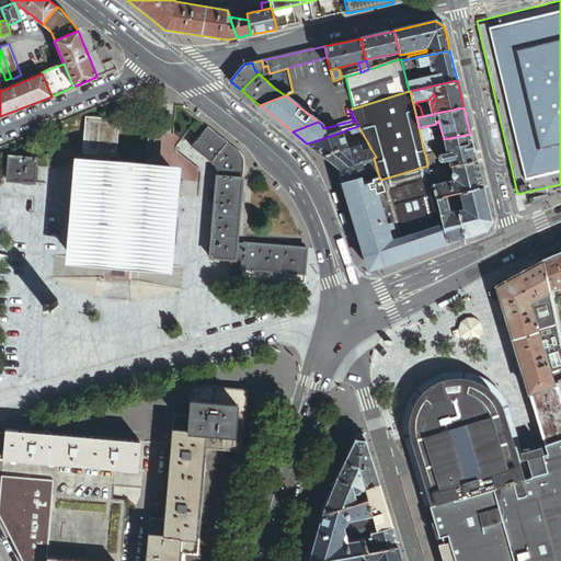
[(95,155),(94,163),(107,164),(109,160),(109,156),(117,157),(121,121),(88,117),(84,153),(95,155)]
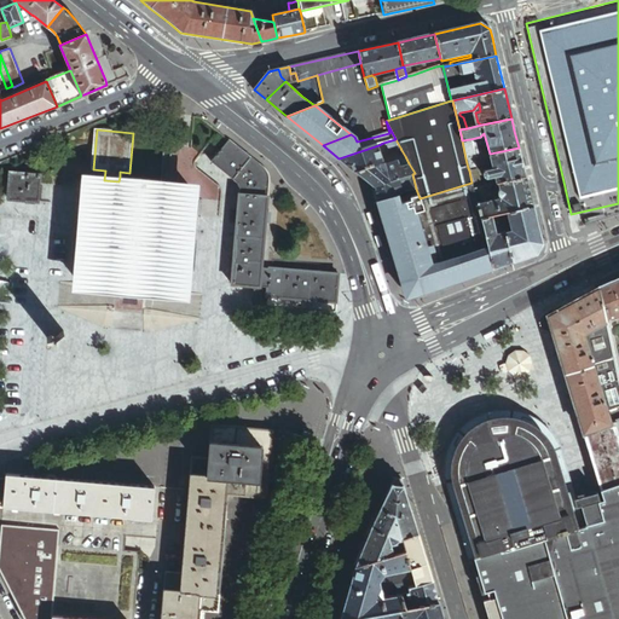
[(221,149),(229,140),(218,132),(210,140),(221,149)]
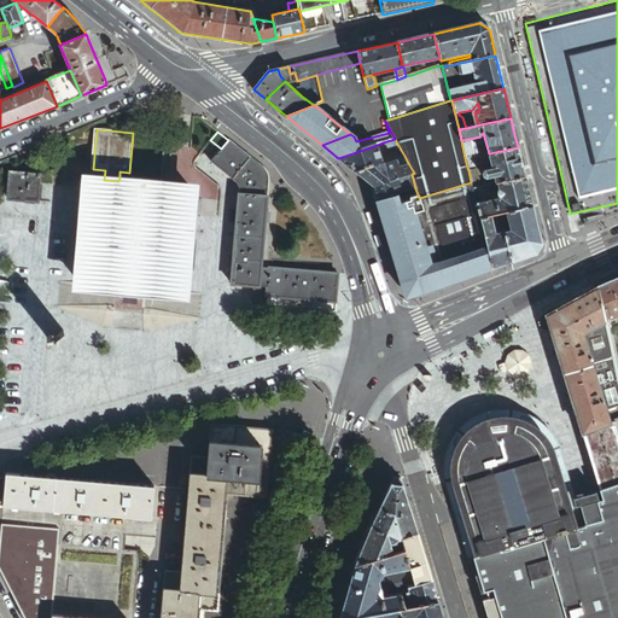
[(397,149),(400,147),(395,139),(383,143),(384,149),(389,151),(397,149)]
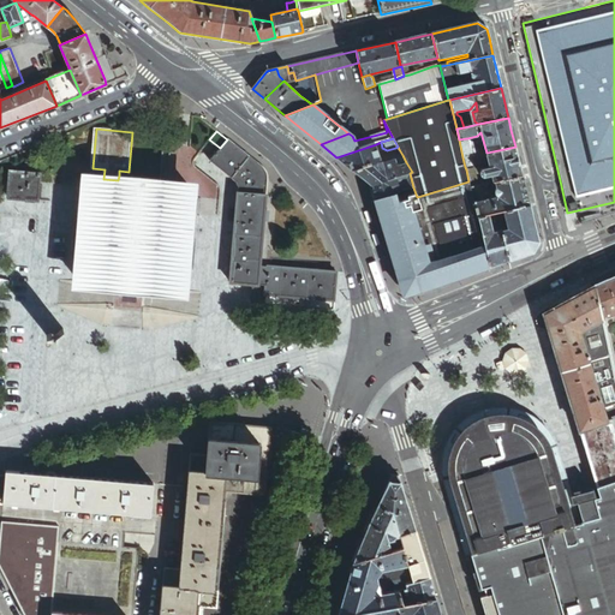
[(466,138),(459,139),(463,157),(476,155),(472,142),(467,138),(466,138)]
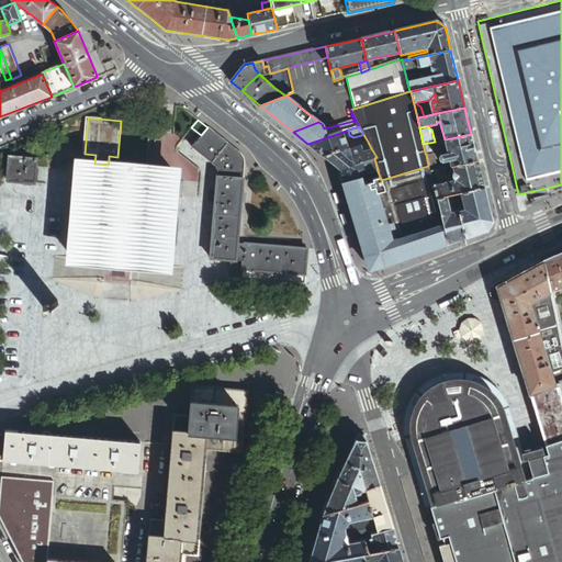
[(227,143),(208,127),(201,135),(191,147),(201,155),(212,164),(227,143)]
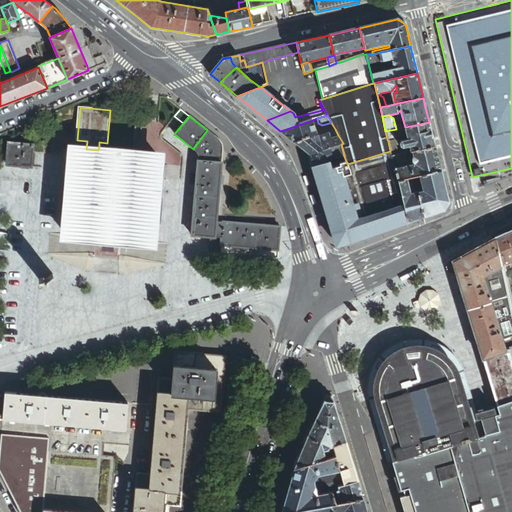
[(333,130),(335,129),(332,124),(330,125),(316,130),(315,125),(316,125),(315,122),(314,122),(313,120),(280,131),(294,142),(317,135),(333,130)]
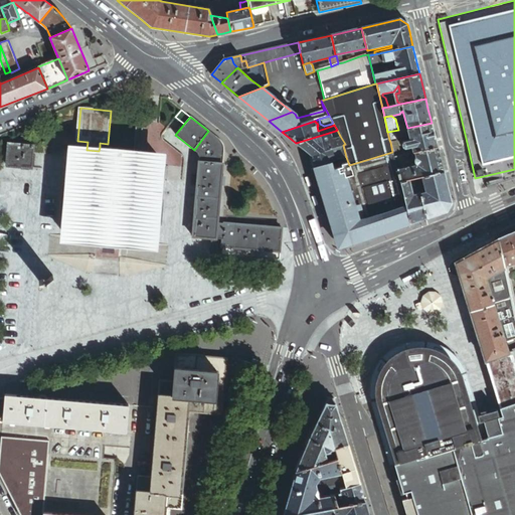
[(438,148),(432,123),(407,128),(408,136),(409,138),(412,137),(413,139),(410,140),(404,141),(403,142),(404,143),(404,147),(406,148),(411,147),(413,153),(438,148)]
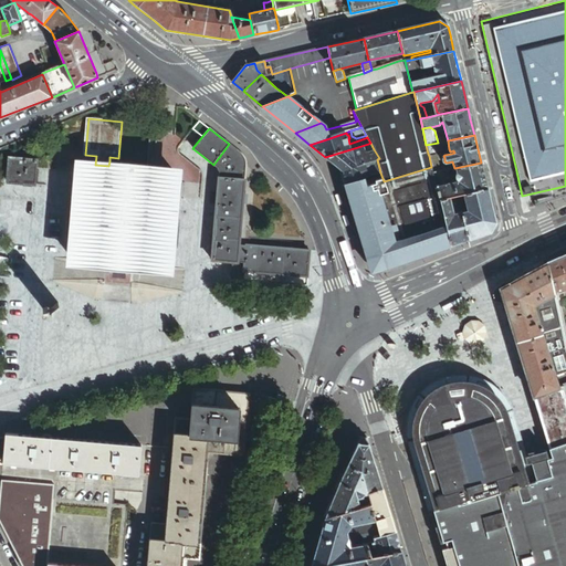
[(438,143),(426,145),(428,154),(449,149),(448,140),(438,143)]
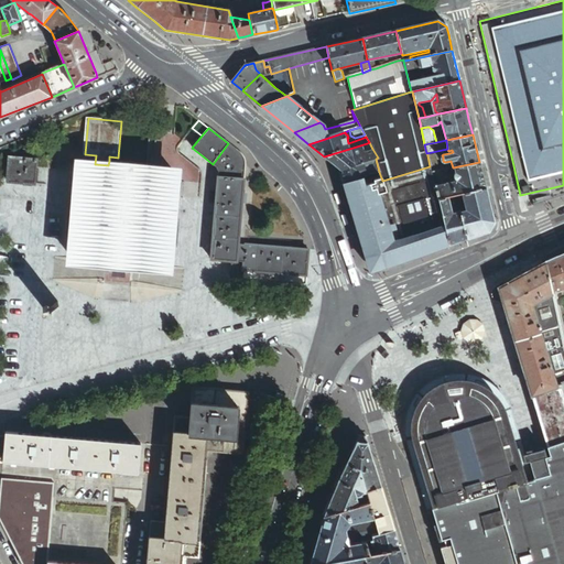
[(240,153),(228,143),(213,164),(216,166),(218,172),(218,177),(243,180),(246,164),(245,161),(243,158),(241,154),(240,153)]
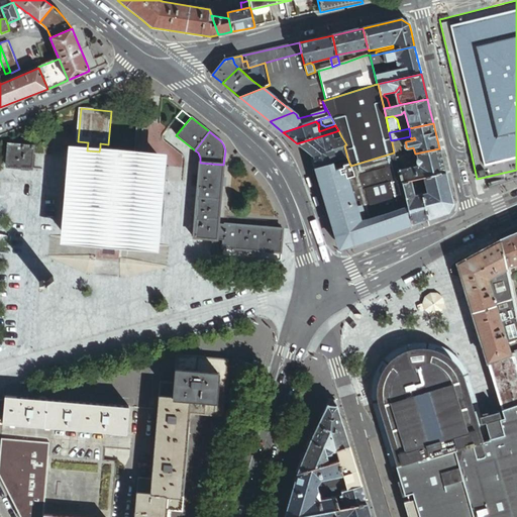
[(312,156),(344,145),(346,144),(341,136),(339,137),(334,139),(332,135),(322,138),(320,136),(297,143),(305,150),(312,156)]
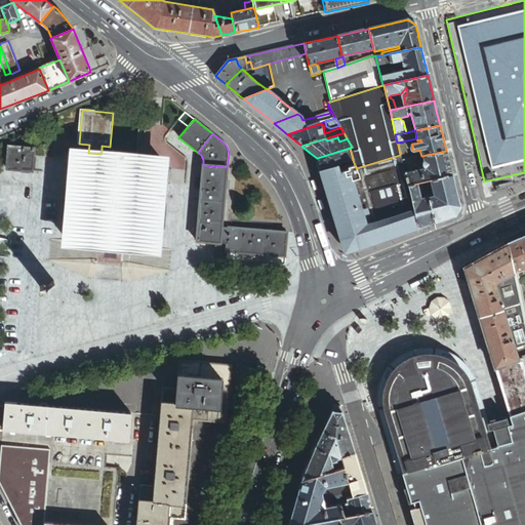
[(405,145),(398,145),(400,155),(401,160),(408,158),(405,145)]
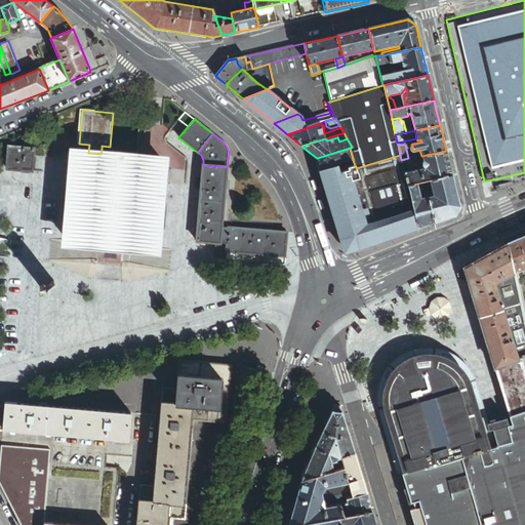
[(7,171),(21,172),(30,172),(32,173),(33,150),(9,148),(7,171)]
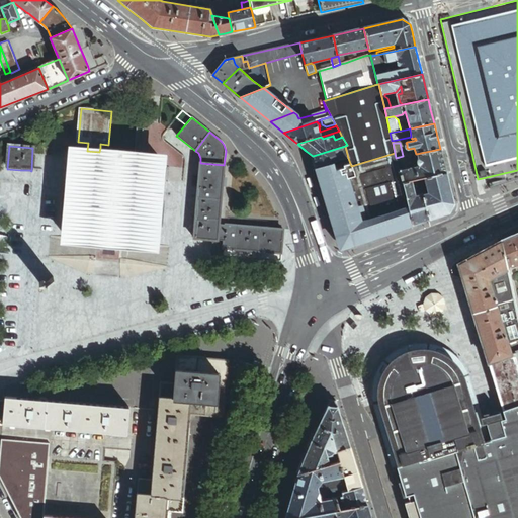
[(317,168),(348,158),(345,146),(313,156),(317,168)]
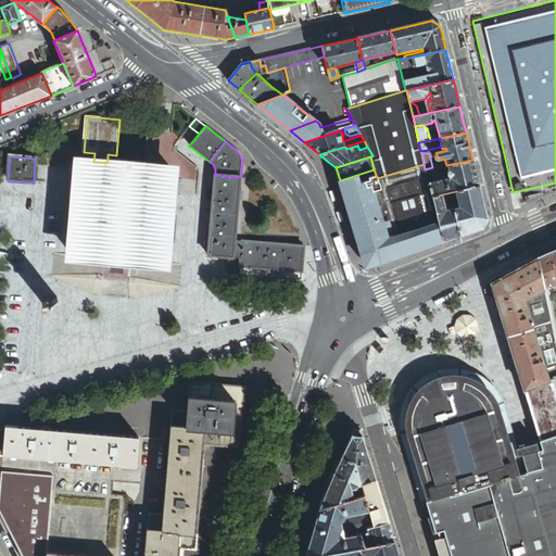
[(106,163),(93,162),(79,161),(75,207),(67,207),(65,235),(73,235),(71,256),(111,263),(125,264),(165,264),(166,243),(175,243),(177,217),(168,216),(173,169),(146,167),(146,162),(108,159),(106,163)]
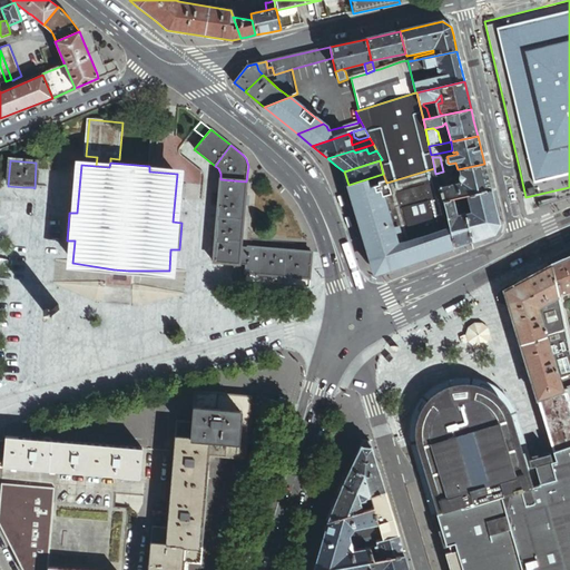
[(491,190),(484,164),(458,169),(460,175),(459,175),(458,176),(457,177),(457,178),(455,179),(457,180),(457,182),(458,182),(459,183),(449,185),(440,187),(442,200),(452,198),(461,197),(464,196),(491,190)]
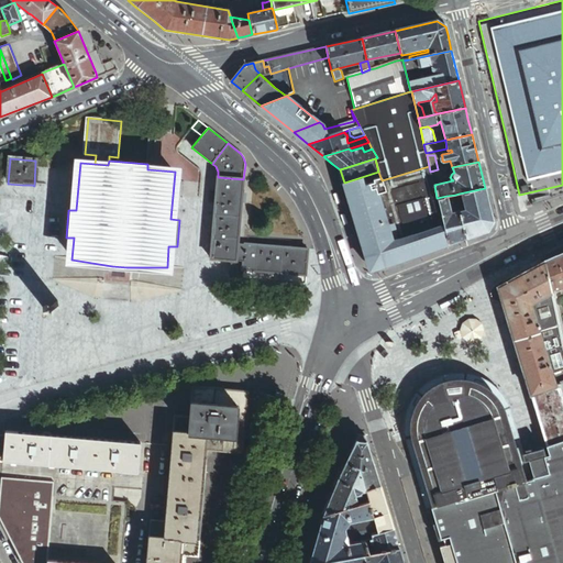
[(430,172),(429,166),(382,180),(376,183),(381,196),(395,244),(399,260),(423,252),(448,244),(437,198),(434,185),(430,172)]
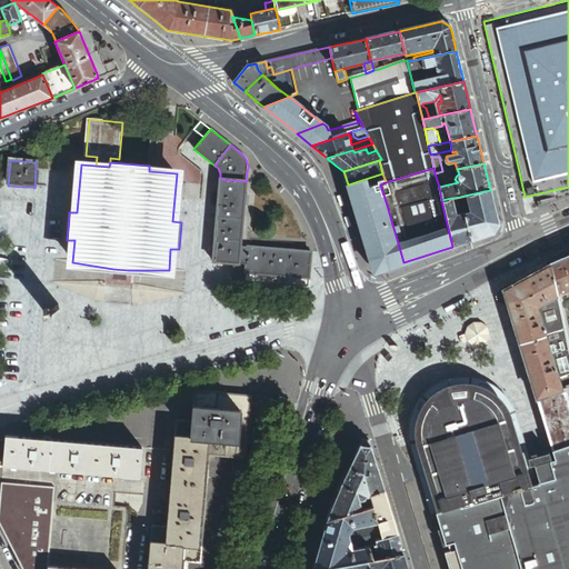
[(445,171),(442,171),(435,173),(439,187),(448,185),(445,171)]
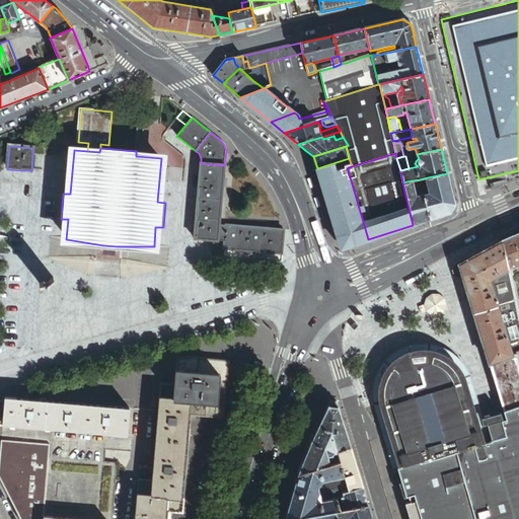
[(349,158),(317,168),(319,176),(347,168),(352,166),(349,158)]
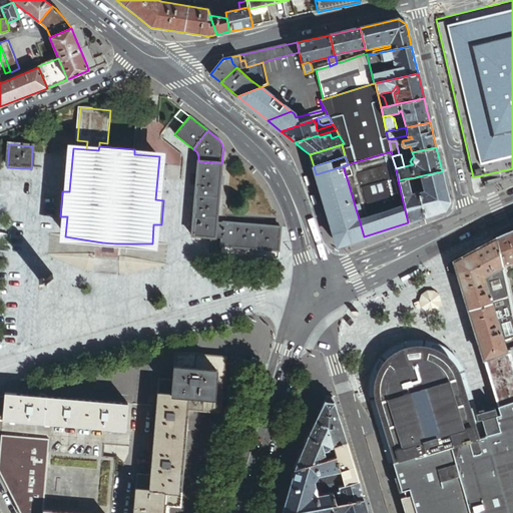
[(216,222),(221,163),(198,161),(197,169),(195,192),(193,216),(191,236),(201,237),(211,237),(215,238),(222,238),(221,246),(279,251),(281,228),(216,222)]
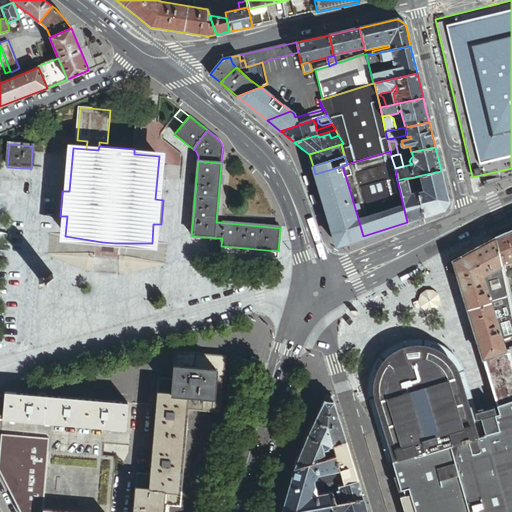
[(332,182),(346,178),(342,166),(315,174),(318,186),(332,182)]
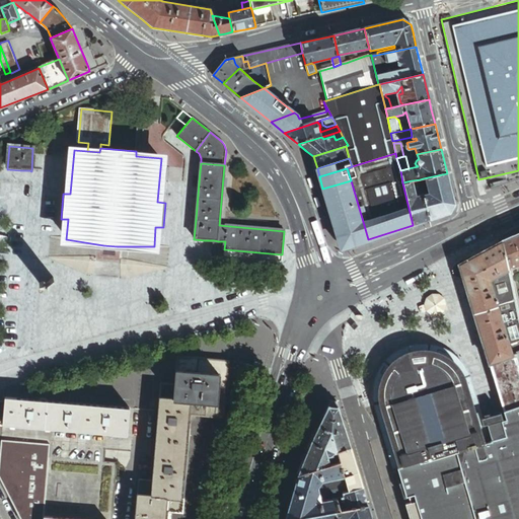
[(518,170),(478,179),(475,180),(479,193),(518,179),(518,170)]
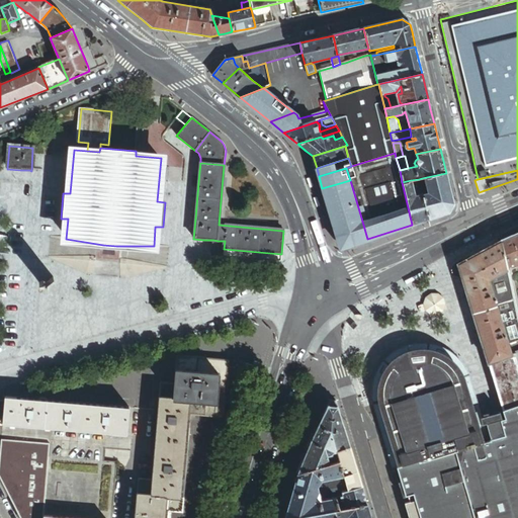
[(453,203),(446,173),(422,178),(423,185),(425,185),(427,192),(422,193),(429,219),(448,212),(453,203)]
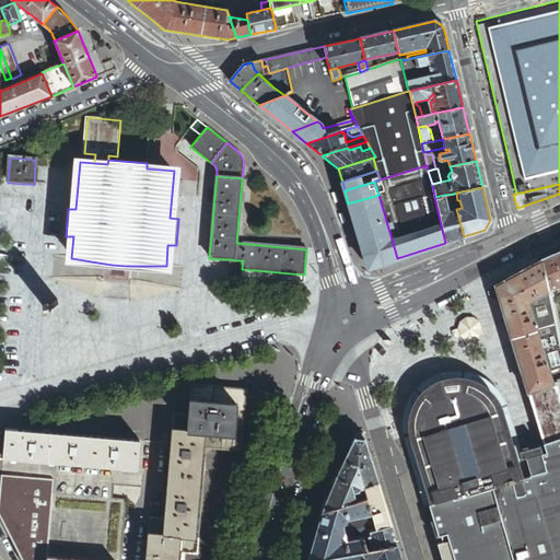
[(383,246),(393,243),(378,195),(363,199),(368,214),(373,213),(383,246)]
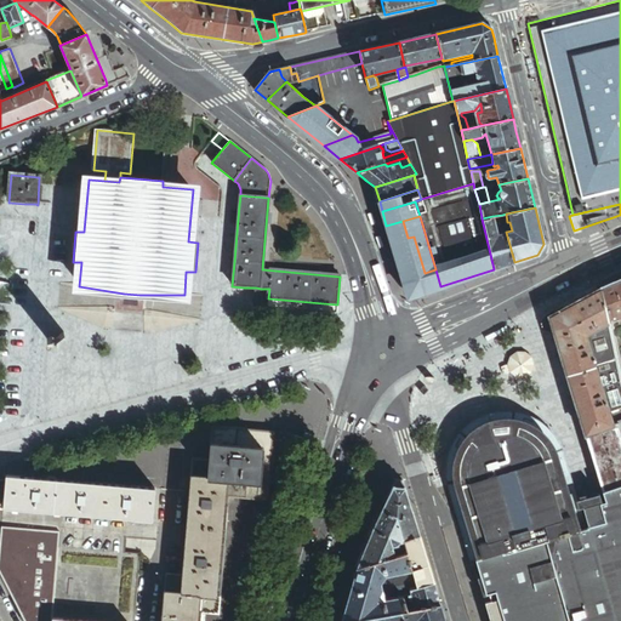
[(496,233),(493,216),(482,218),(494,269),(505,266),(514,262),(506,232),(496,233)]
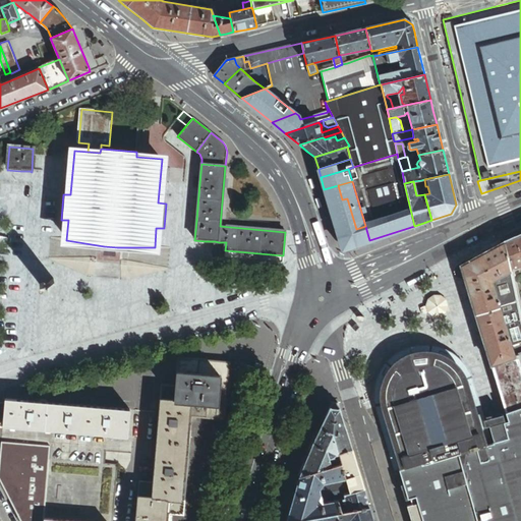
[(342,199),(338,185),(324,189),(324,190),(333,219),(346,215),(342,199)]
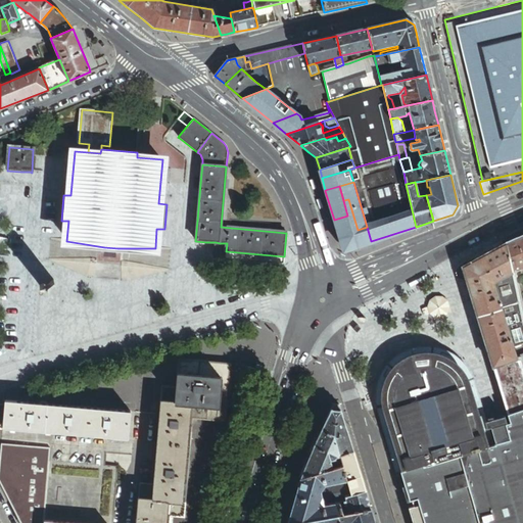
[(348,199),(343,200),(346,204),(350,218),(349,221),(352,231),(358,230),(348,199)]
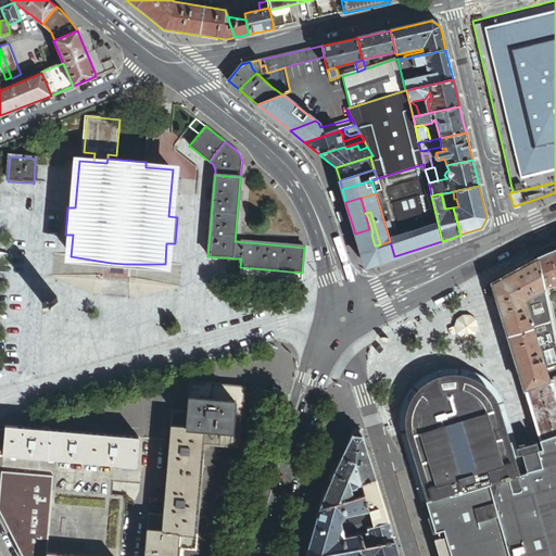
[(371,235),(373,231),(368,217),(365,213),(369,229),(355,234),(361,251),(375,245),(371,235)]
